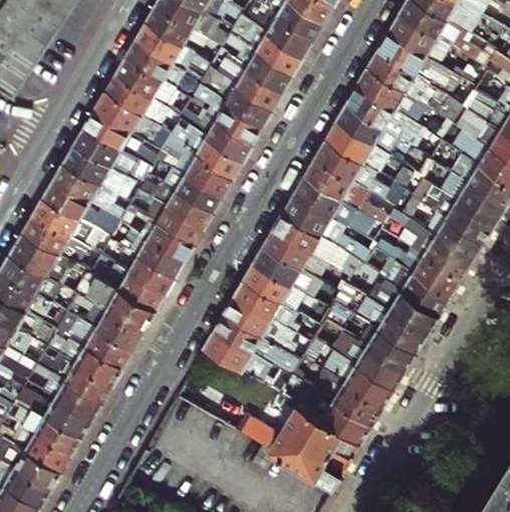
[(0,91),(11,99),(76,0),(4,0),(4,1),(0,7),(0,91)]
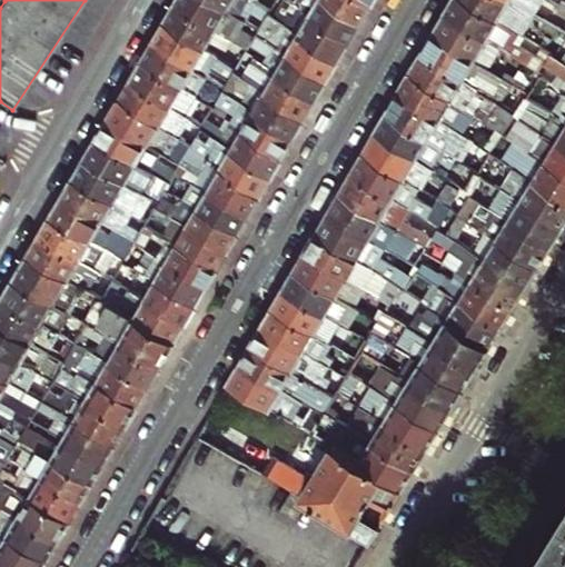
[(236,18),(224,10),(209,0),(175,0),(175,2),(227,38),(238,19),(236,18)]
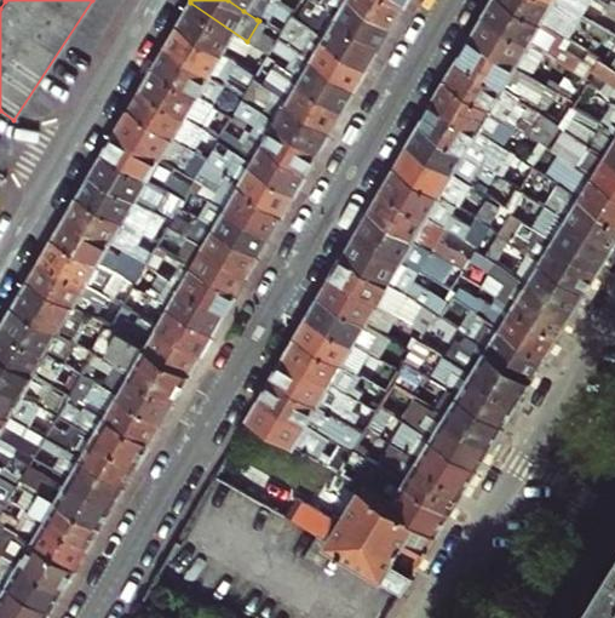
[(228,0),(243,11),(249,0),(228,0)]
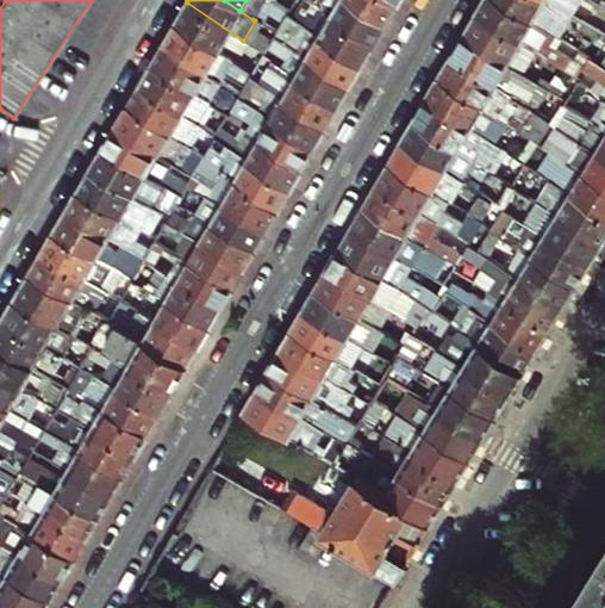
[(253,19),(261,5),(263,0),(245,0),(239,11),(253,19)]
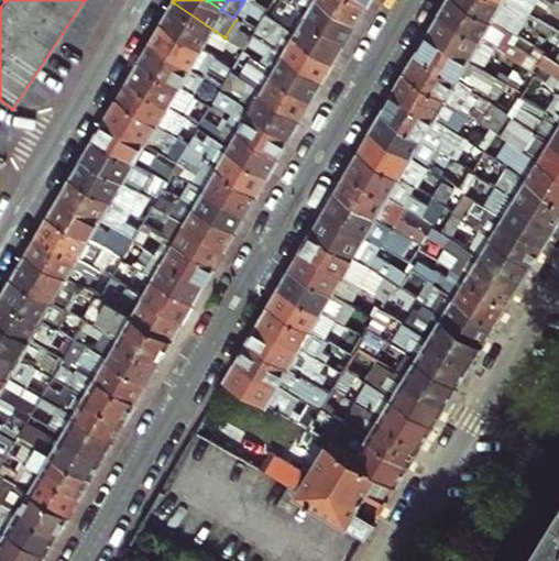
[(252,12),(256,6),(248,0),(243,0),(241,4),(252,12)]
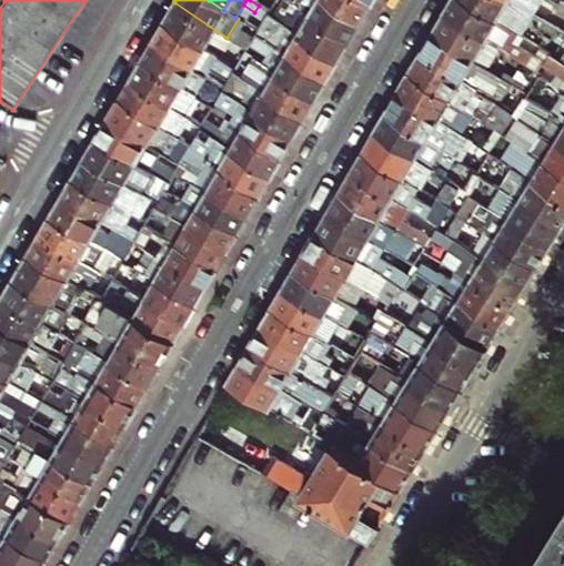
[(270,4),(263,0),(250,0),(259,6),(267,11),(270,4)]
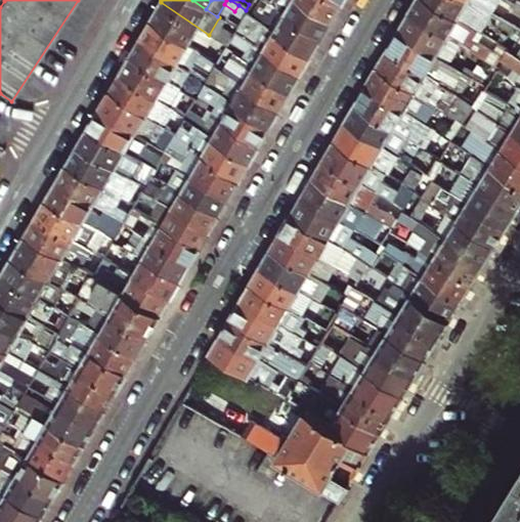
[(320,39),(331,22),(300,0),(272,0),(269,4),(271,6),(284,14),(320,39)]
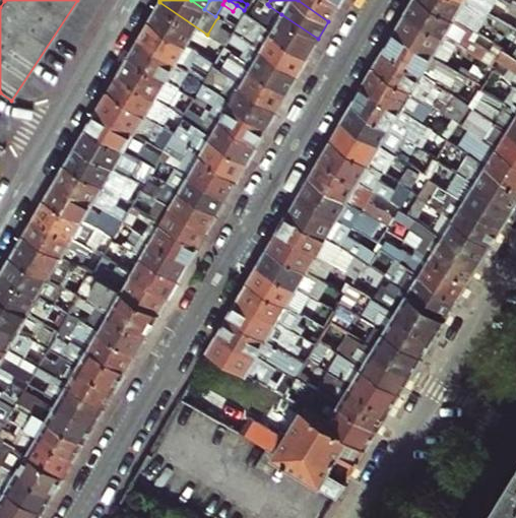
[(298,0),(328,21),(339,3),(333,0),(298,0)]
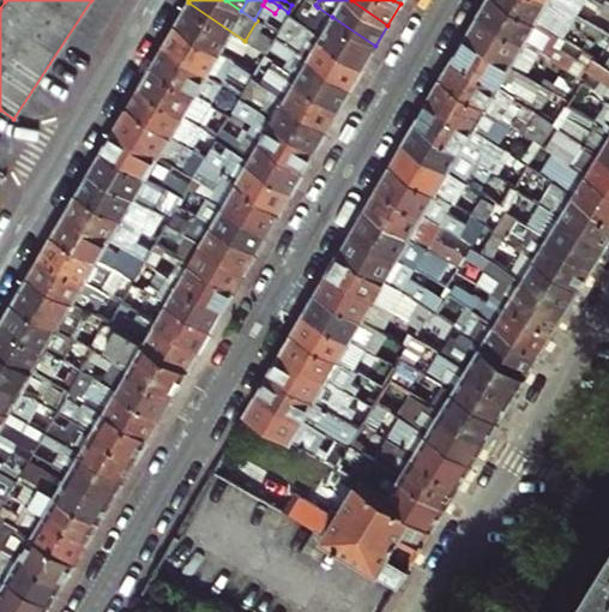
[(528,34),(534,23),(498,0),(484,0),(476,16),(520,45),(528,34)]
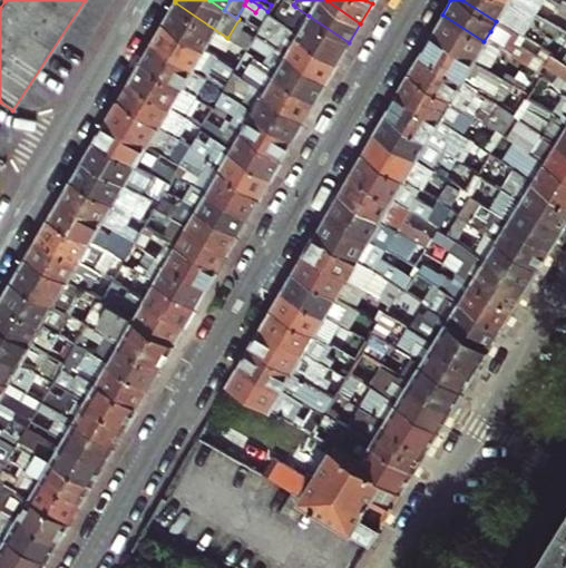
[(462,0),(496,21),(507,2),(504,0),(462,0)]
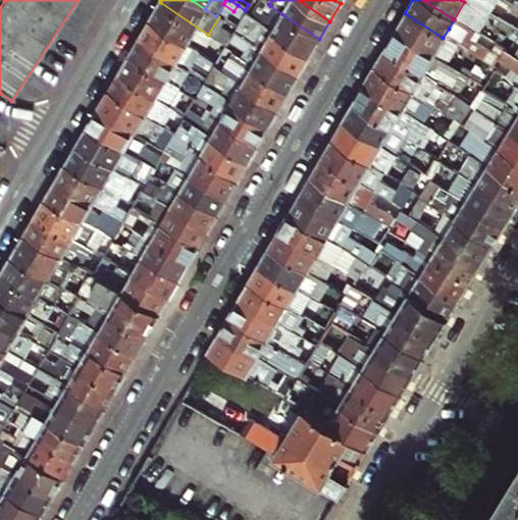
[(465,0),(464,2),(476,9),(481,0),(465,0)]
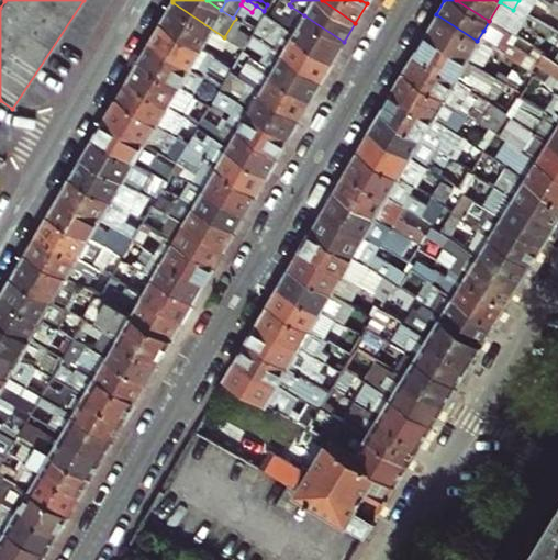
[(537,0),(534,6),(544,12),(548,6),(546,4),(539,0),(537,0)]
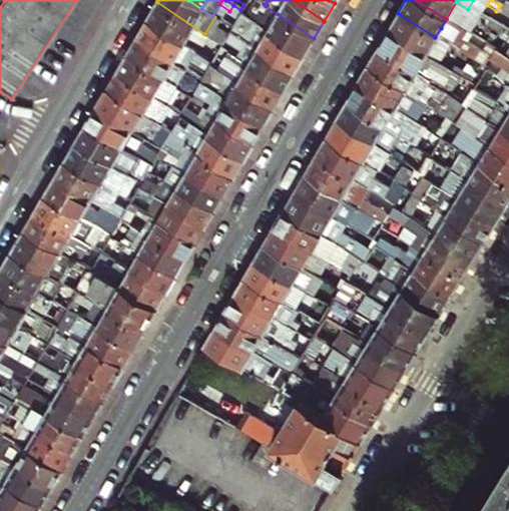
[(219,45),(204,34),(157,2),(146,19),(193,52),(200,41),(216,52),(219,46),(219,45)]
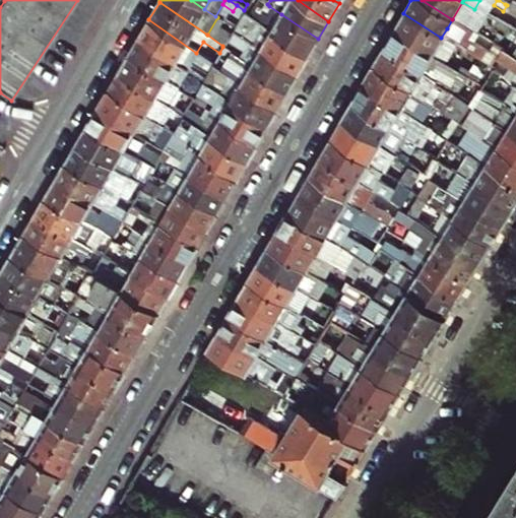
[(260,24),(270,31),(281,14),(269,6),(263,17),(260,24)]
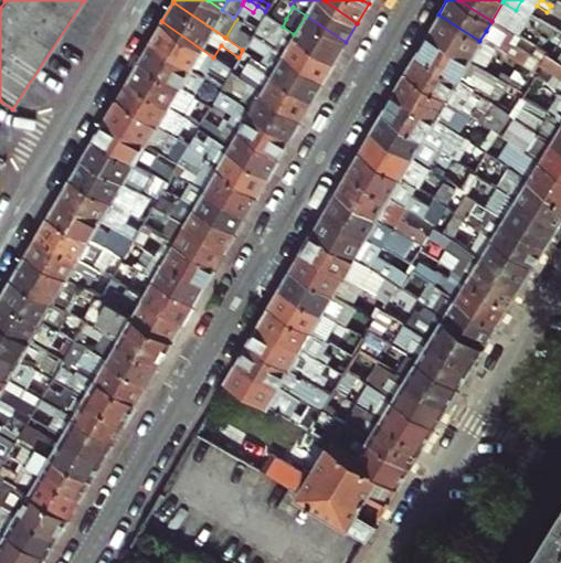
[(283,27),(286,19),(275,11),(271,18),(283,27)]
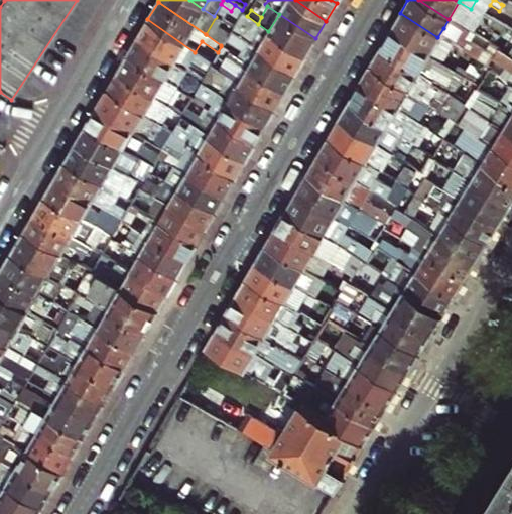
[(295,74),(305,55),(268,31),(258,24),(247,16),(241,12),(230,29),(248,41),(259,48),(295,74)]
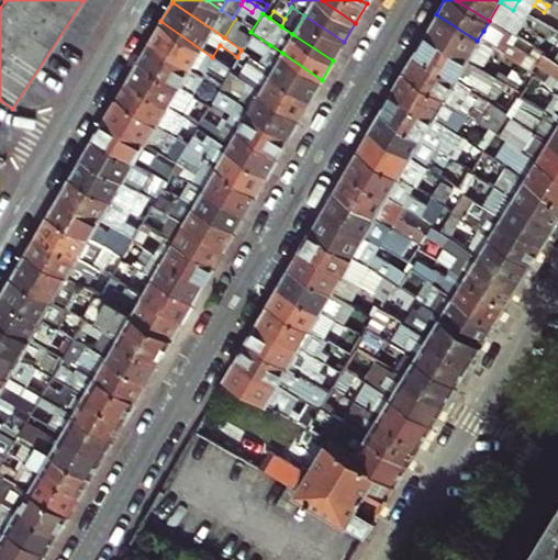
[(491,49),(477,41),(436,14),(424,33),(466,60),(479,68),(491,49)]
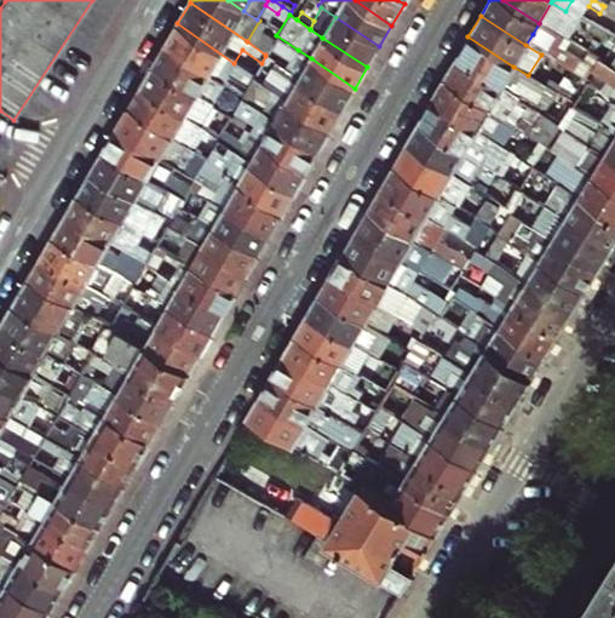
[(367,67),(379,46),(335,17),(322,38),(367,67)]
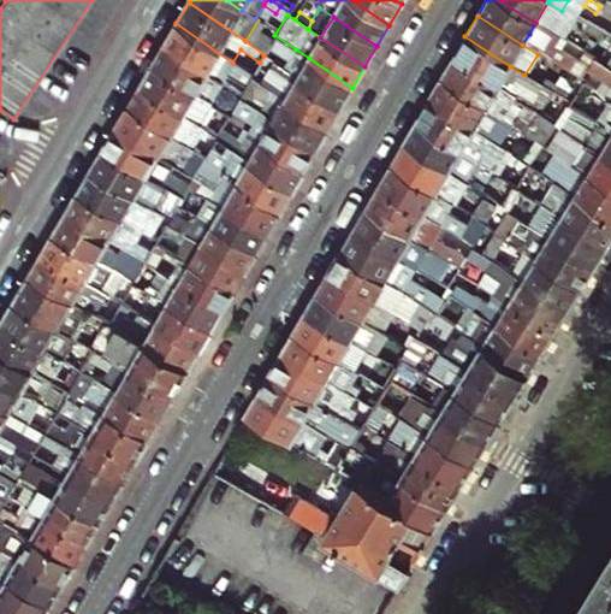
[(251,76),(232,63),(176,23),(164,43),(232,90),(239,96),(250,77),(251,76)]
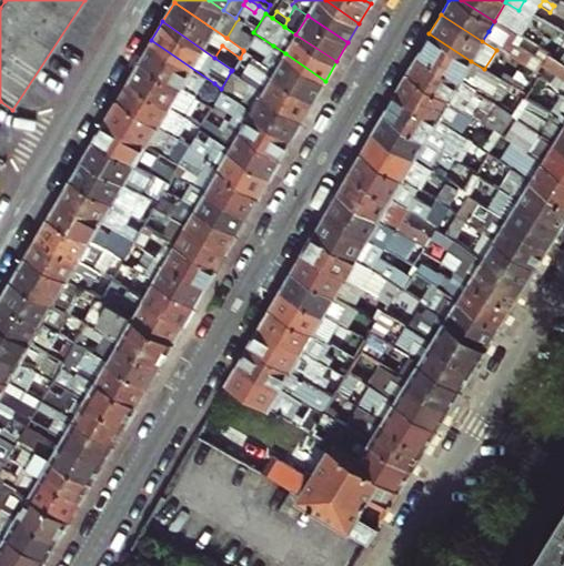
[(504,54),(510,43),(489,31),(482,41),(496,50),(504,54)]
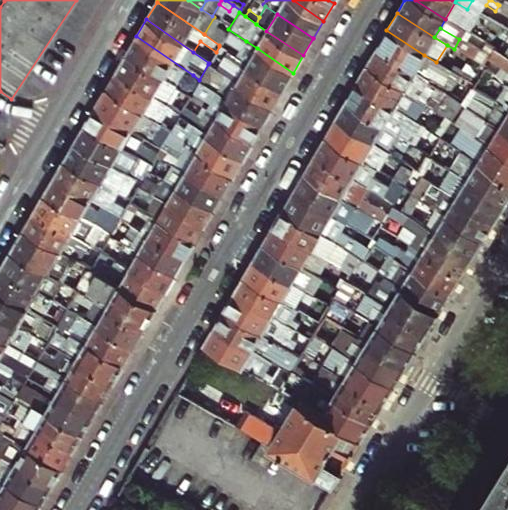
[(414,72),(424,55),(386,30),(376,48),(414,72)]
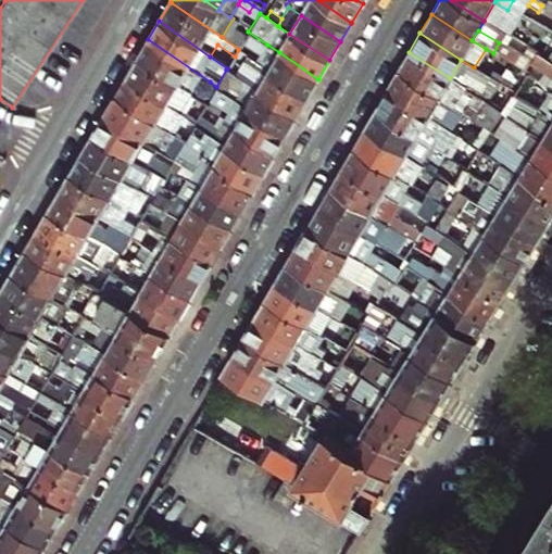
[(207,88),(210,82),(148,39),(137,59),(177,85),(189,93),(197,82),(207,88)]
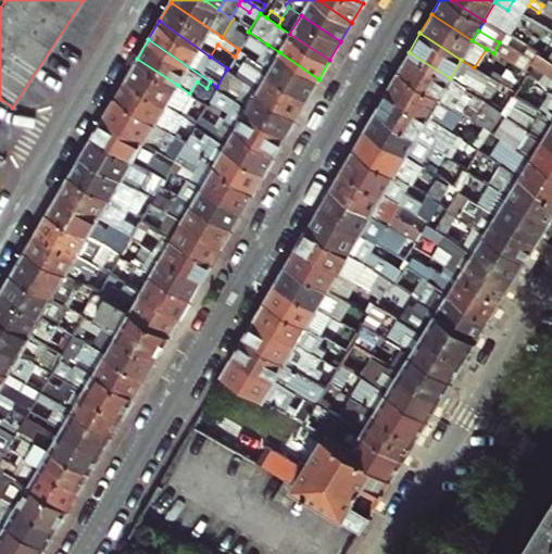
[(255,63),(260,55),(241,43),(238,49),(238,50),(245,55),(255,63)]
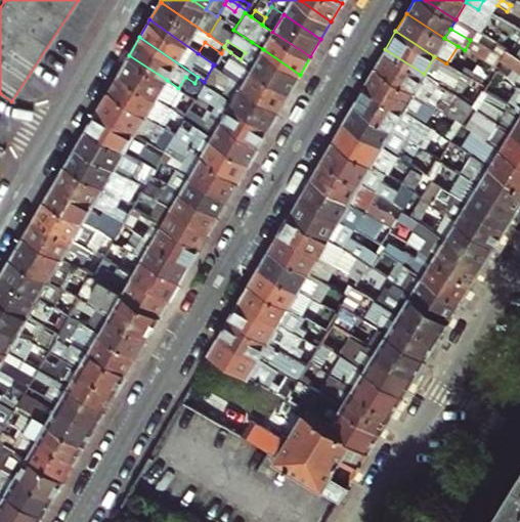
[(241,59),(252,67),(263,49),(252,42),(245,52),(241,59)]
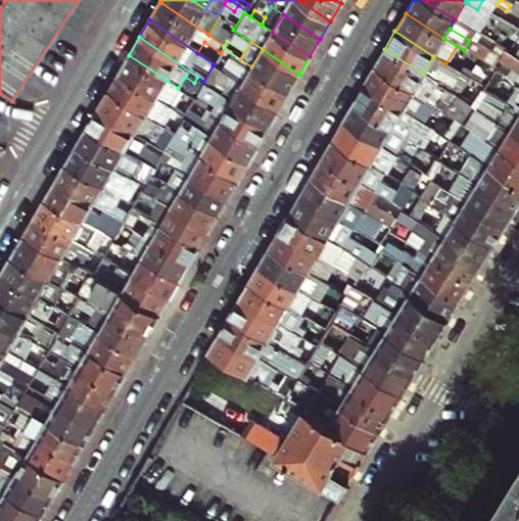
[(289,92),(299,75),(263,49),(251,66),(289,92)]
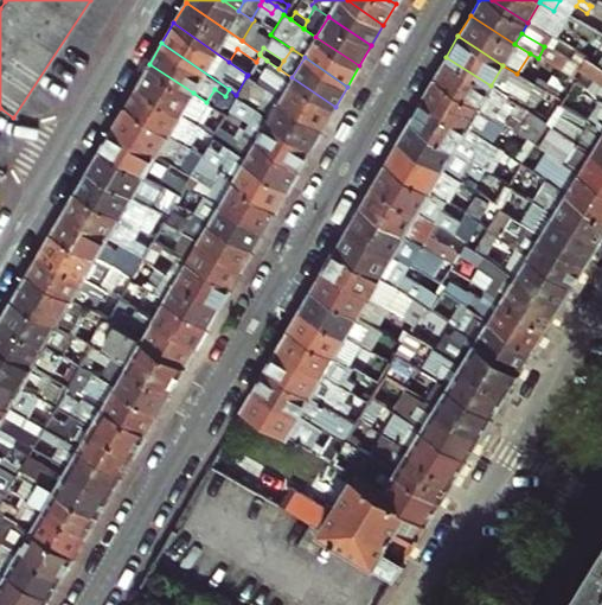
[(478,108),(491,86),(446,57),(434,78),(478,108)]
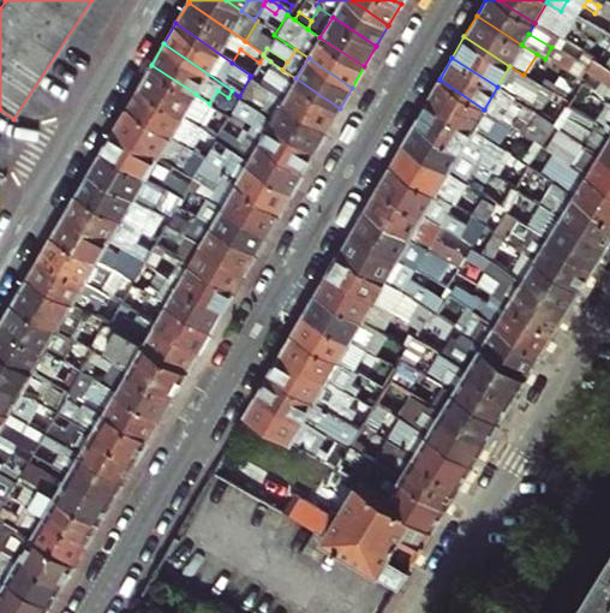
[(274,85),(282,70),(270,61),(265,69),(271,72),(267,81),(274,85)]
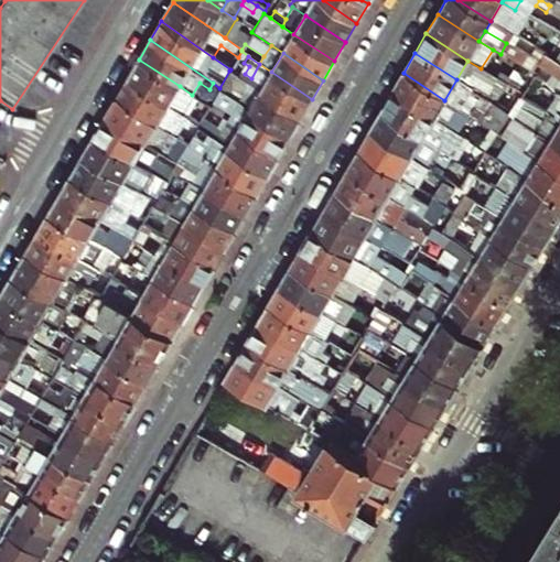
[(515,90),(519,94),(531,75),(531,74),(505,56),(499,65),(510,72),(506,78),(502,75),(498,80),(515,90)]
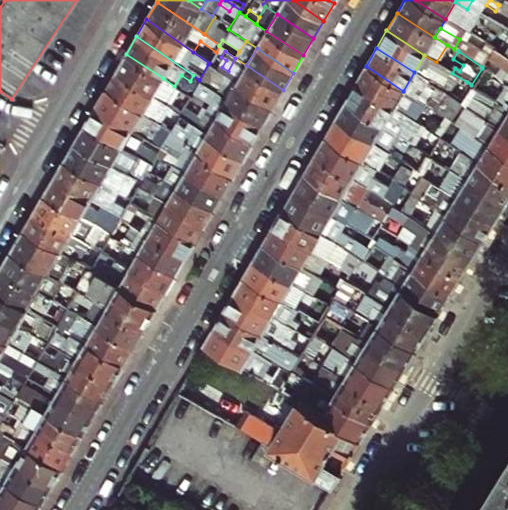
[(152,97),(163,78),(126,54),(116,71),(152,97)]
